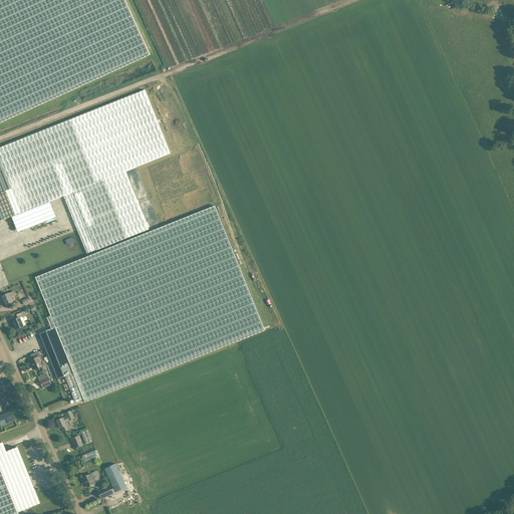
[(0,0),(0,121),(149,54),(123,0),(0,0)]
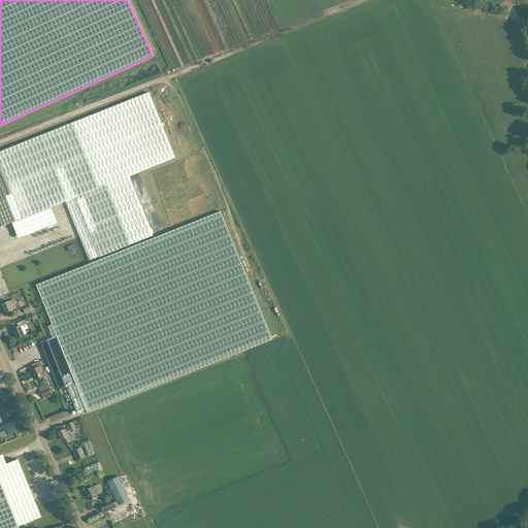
[(79,236),(90,261),(153,236),(129,175),(175,158),(150,93),(0,152),(0,228),(12,224),(19,239),(58,224),(52,208),(66,202),(79,236)]
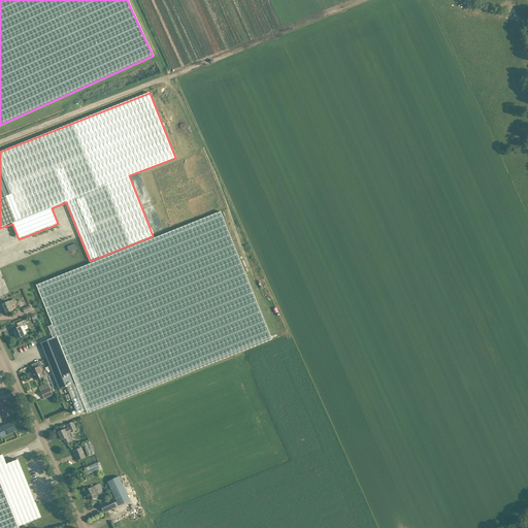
[(67,387),(69,392),(70,396),(75,408),(77,414),(86,410),(87,414),(272,339),(221,211),(37,285),(53,325),(48,326),(53,337),(40,342),(59,390),(67,387)]
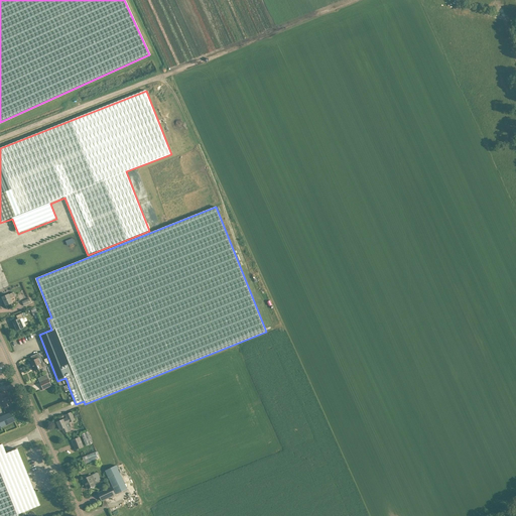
[(6,305),(9,304),(12,303),(11,299),(16,297),(14,292),(3,297),(6,305)]
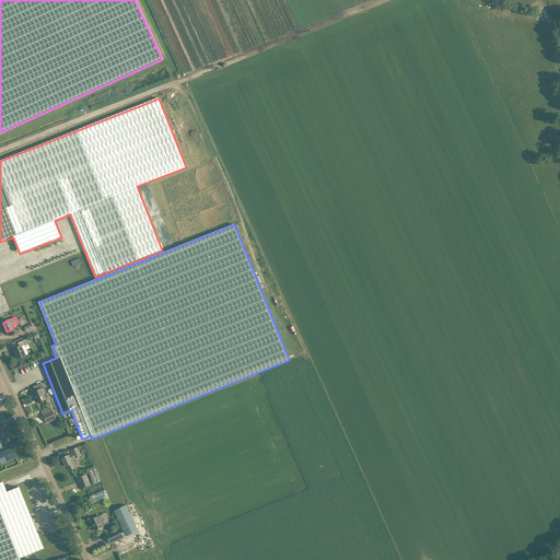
[(19,359),(22,358),(28,354),(24,346),(26,345),(24,340),(18,342),(20,347),(14,349),(19,359)]
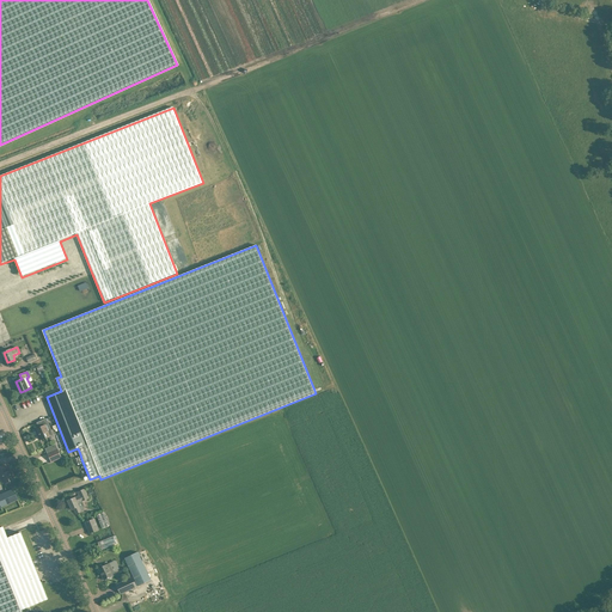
[(42,440),(44,439),(54,435),(47,418),(37,423),(40,428),(37,429),(42,440)]
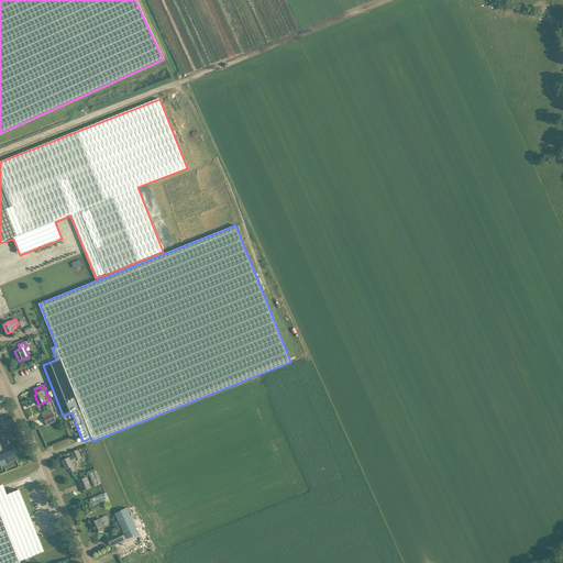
[(53,412),(44,417),(47,424),(56,420),(53,412)]
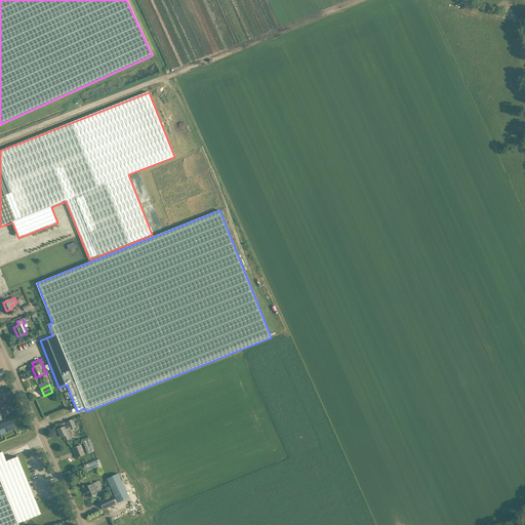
[(0,408),(1,408),(4,415),(11,412),(7,403),(5,404),(3,399),(0,399),(0,408)]
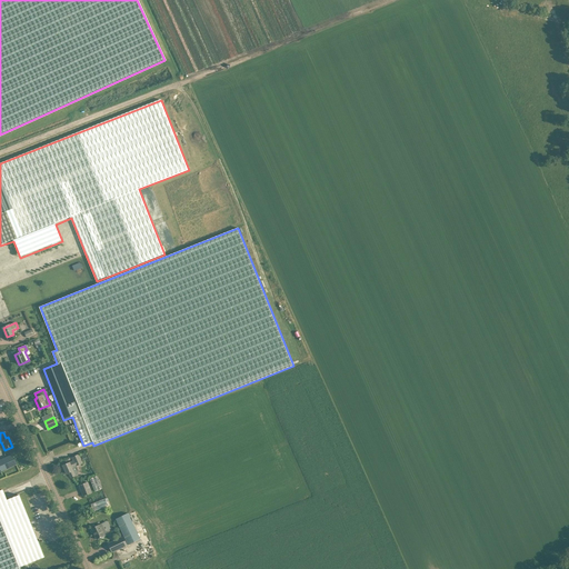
[(11,467),(17,465),(12,455),(0,459),(0,471),(0,472),(11,467)]
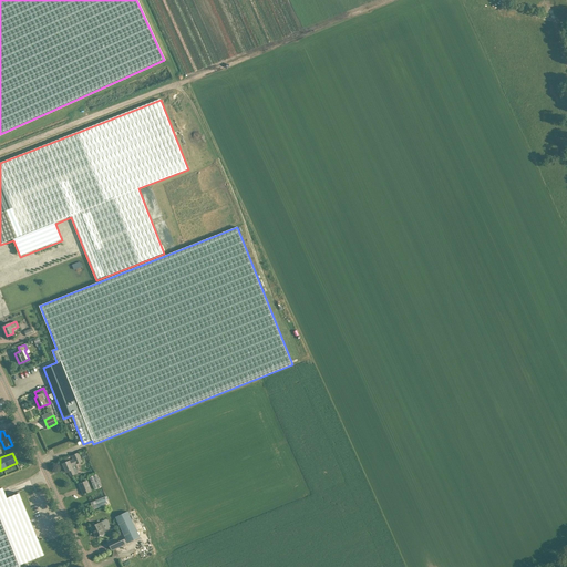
[(66,472),(69,472),(71,476),(75,474),(73,470),(72,466),(82,462),(79,453),(72,456),(73,456),(74,459),(70,461),(63,464),(66,472)]
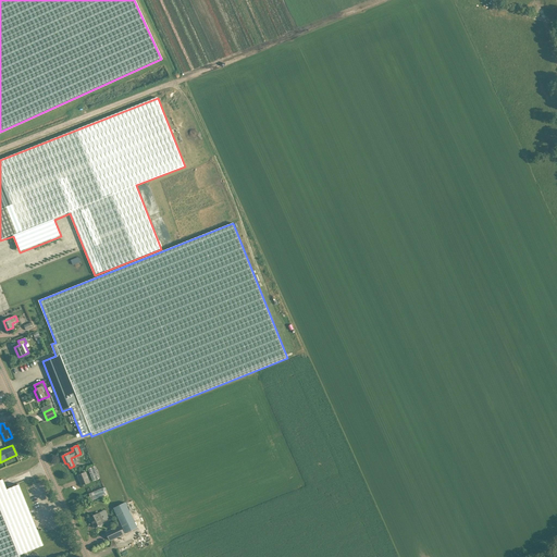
[(82,485),(90,482),(86,472),(77,475),(82,485)]
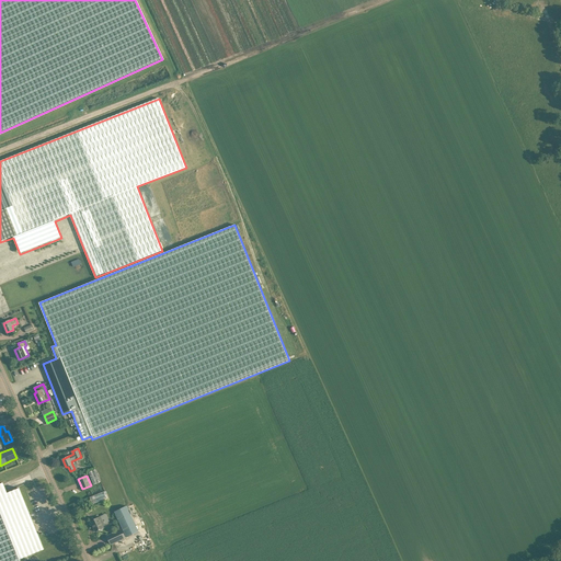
[(0,560),(19,560),(19,559),(43,549),(19,488),(7,493),(2,482),(0,483),(0,560)]
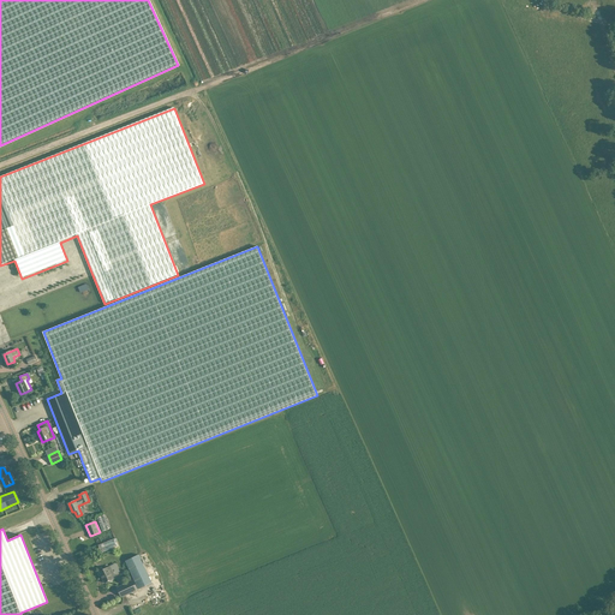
[(101,553),(119,545),(115,538),(99,545),(101,553)]
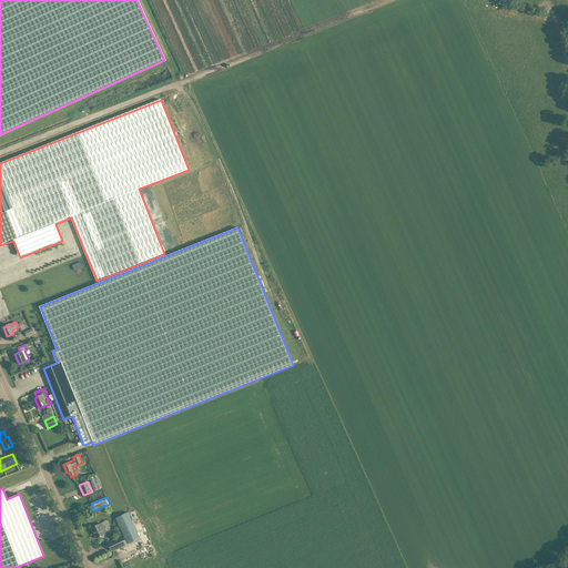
[(129,513),(115,518),(129,545),(141,539),(134,525),(129,513)]
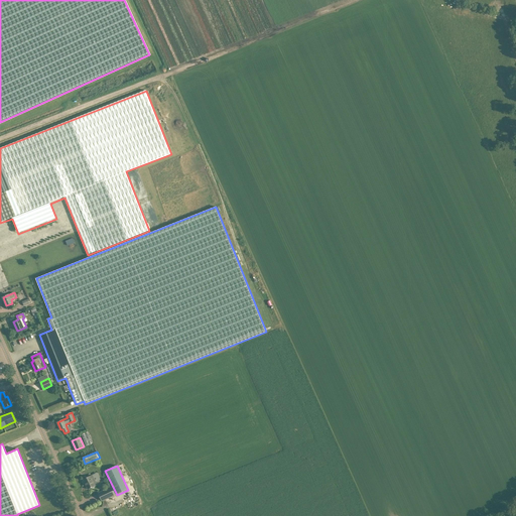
[(95,480),(93,475),(84,480),(88,489),(95,486),(93,481),(95,480)]
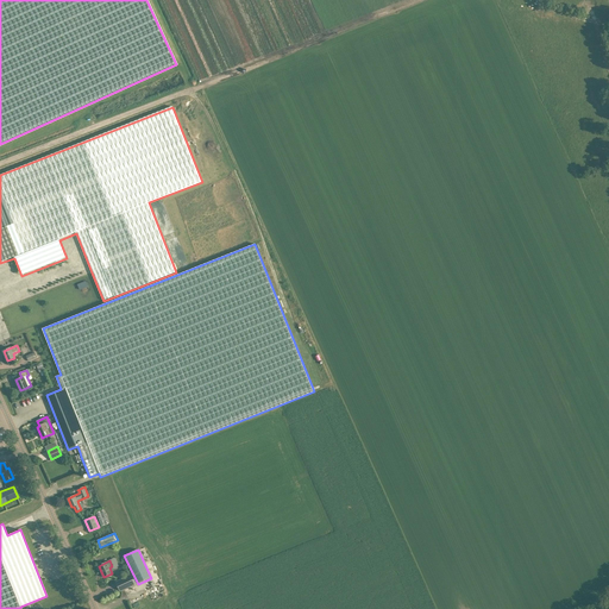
[(127,588),(136,584),(132,575),(124,578),(127,588)]
